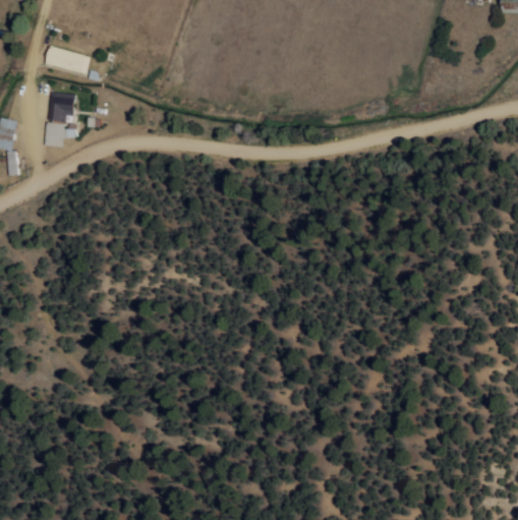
[(45,63),(85,74),(91,57),(50,45),(45,63)]
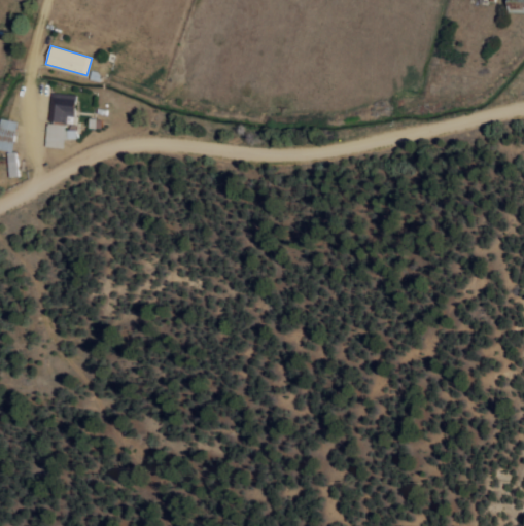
[(64,116),(73,117),(75,96),(48,93),(46,120),(63,123),(64,116)]
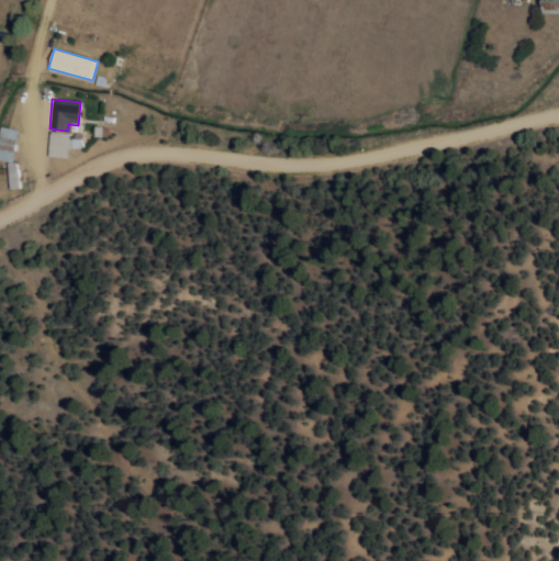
[(17,130),(0,127),(0,160),(12,163),(17,130)]
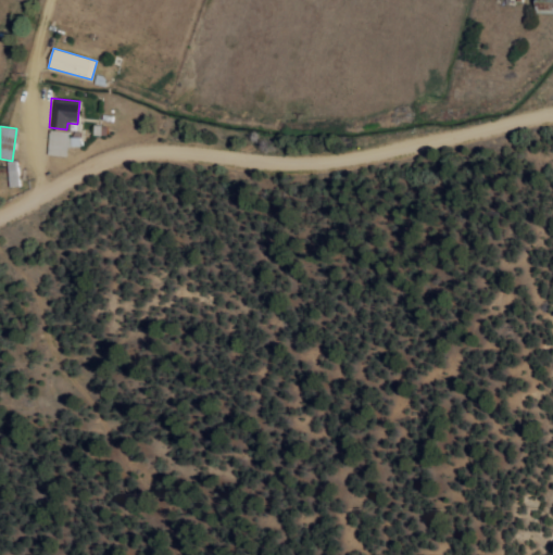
[(46,155),(64,156),(65,147),(78,148),(78,134),(67,134),(67,131),(47,130),(46,155)]
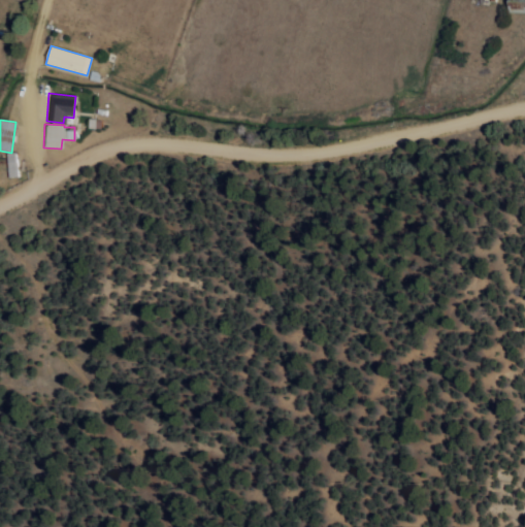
[(5,178),(15,177),(14,153),(4,153),(5,178)]
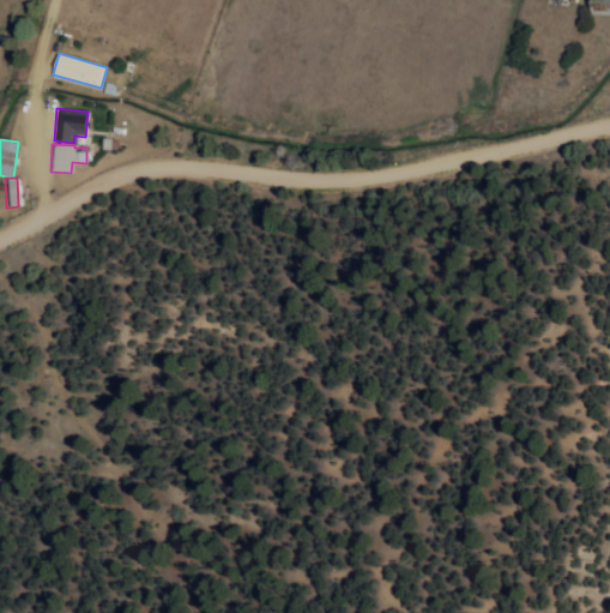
All buildings are outlined.
